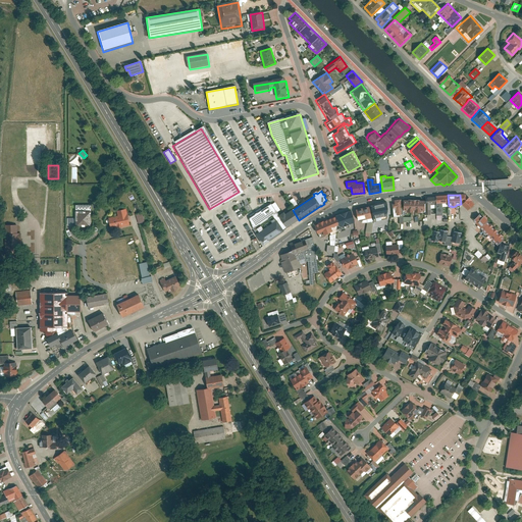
[(436,203),(436,214),(442,214),(442,203),(447,203),(447,196),(435,196),(435,197),(436,203)]
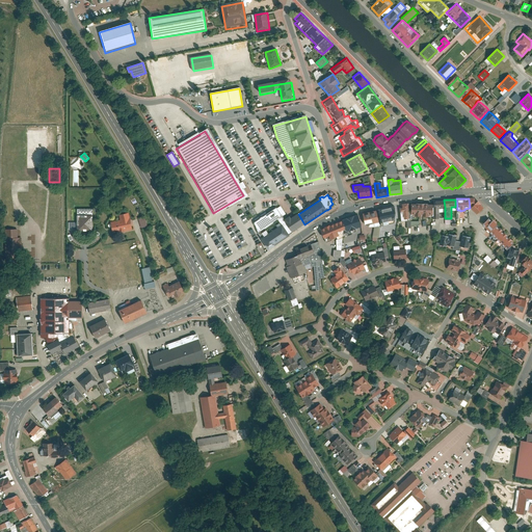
[(433,201),(433,218),(440,218),(440,207),(445,207),(444,201),(433,201)]
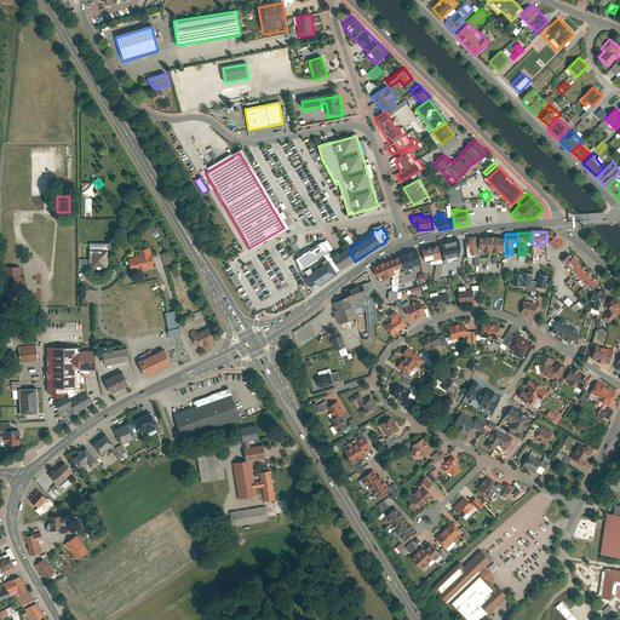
[(562,241),(555,234),(547,242),(555,250),(562,241)]
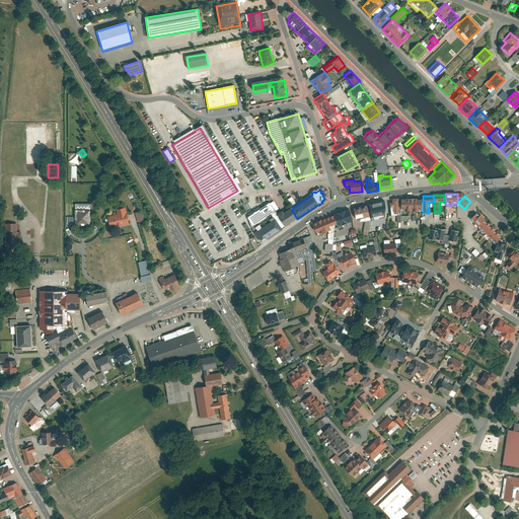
[(291,205),(295,203),(291,197),(287,200),(291,205)]
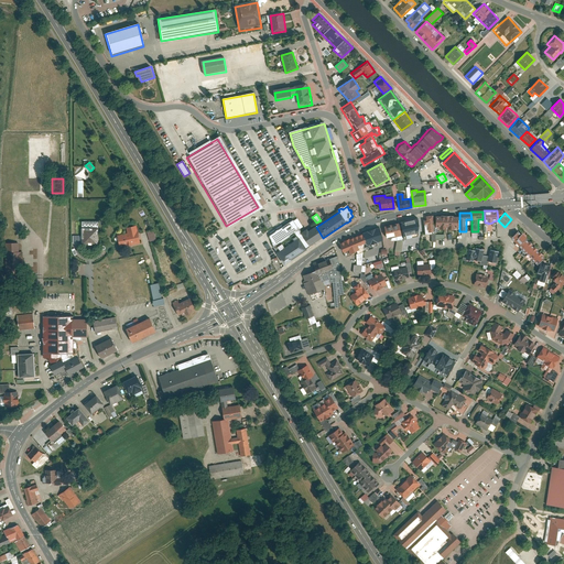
[(433,216),(424,216),(425,235),(435,234),(433,216)]
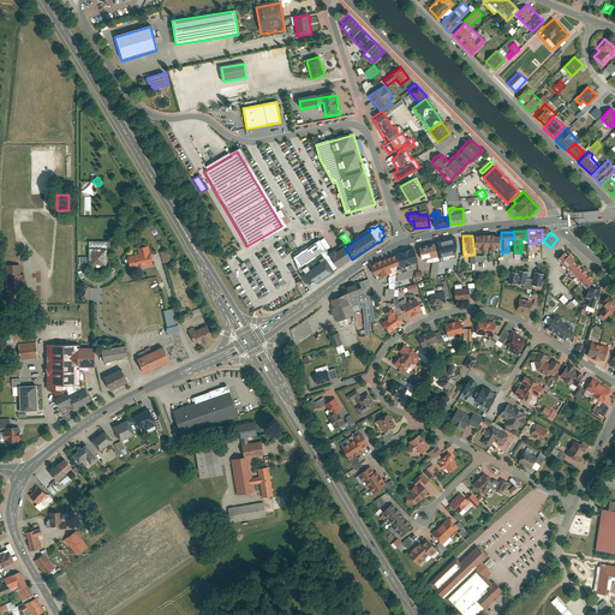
[(500,238),(476,238),(476,249),(481,249),(481,251),(487,252),(487,249),(489,249),(489,252),(495,252),(496,249),(500,250),(500,238)]
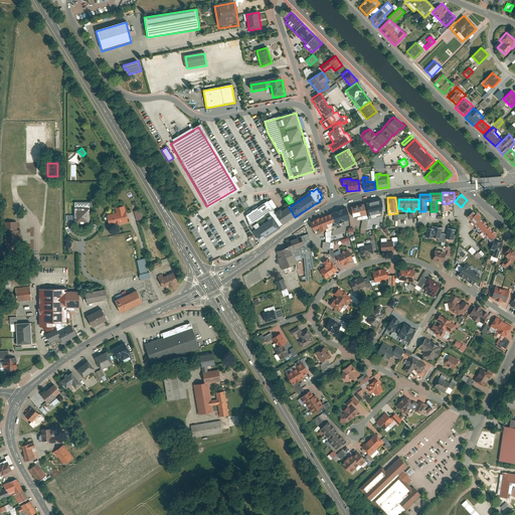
[(272,200),(268,203),(273,210),(277,208),(272,200)]
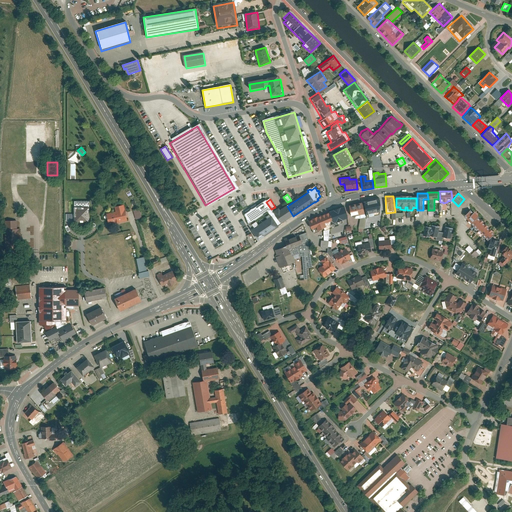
[(380,200),(365,202),(366,211),(369,210),(370,216),(377,214),(376,209),(381,208),(380,200)]
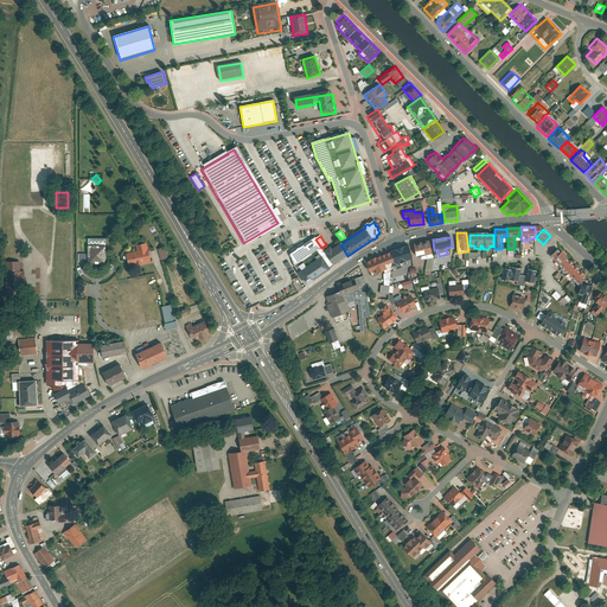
[(312,281),(333,266),(324,251),(321,248),(315,240),(314,238),(292,253),(289,255),(293,267),(306,286),(312,282),(312,281)]
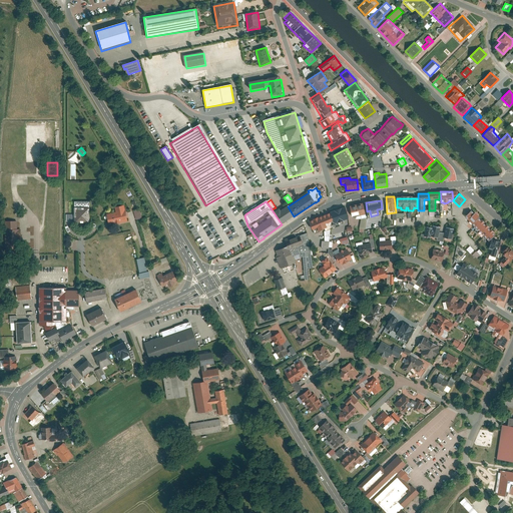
[(116,209),(107,211),(109,222),(127,218),(124,203),(115,205),(116,209)]
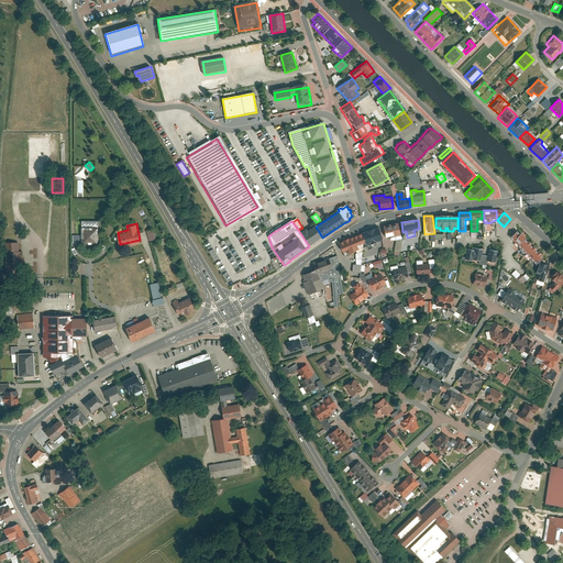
[(397,223),(384,227),(386,238),(400,234),(397,223)]
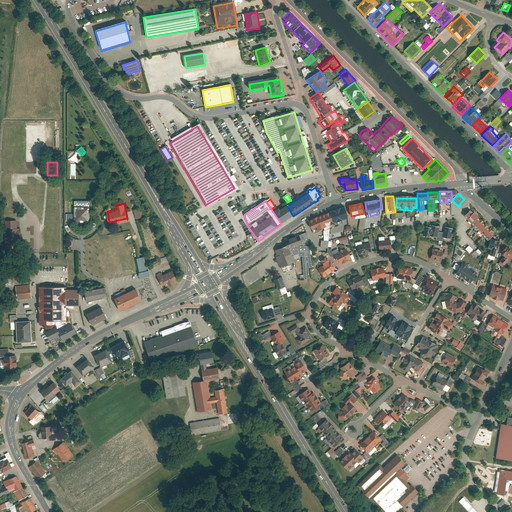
[(278,209),(273,212),(281,224),(293,216),(287,206),(279,211),(278,209)]
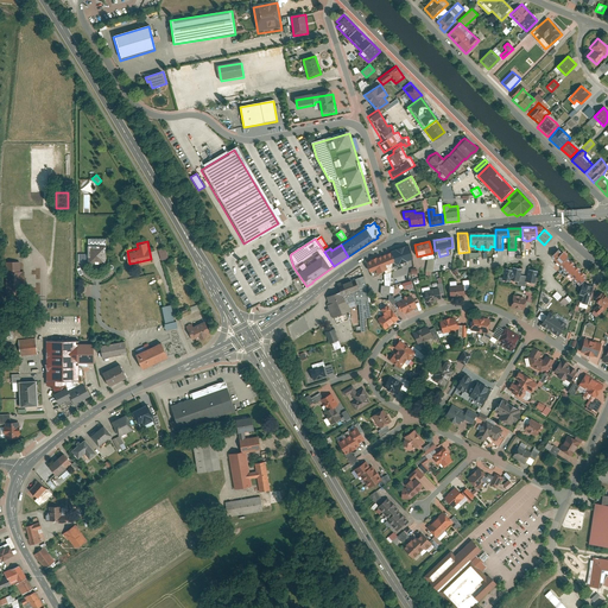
[(90,247),(89,261),(105,261),(105,248),(90,247)]
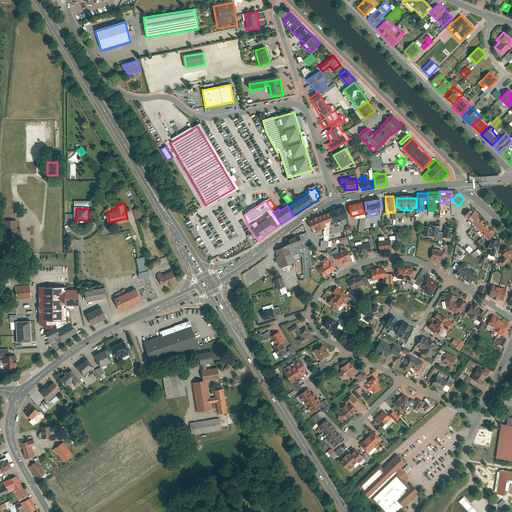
[(135,219),(141,218),(139,209),(133,210),(135,219)]
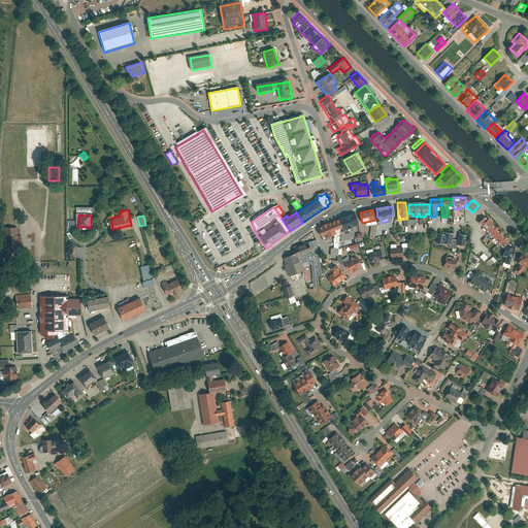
[(356,216),(340,220),(343,229),(351,227),(354,235),(358,233),(356,225),(358,224),(356,216)]
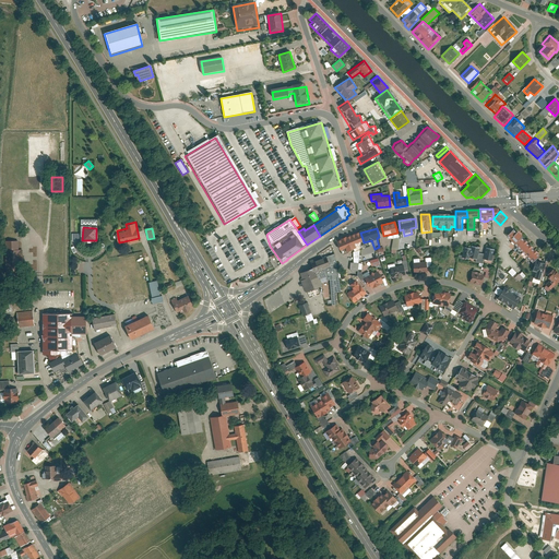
[(516,232),(513,229),(507,236),(511,241),(510,242),(528,261),(530,261),(532,263),(540,256),(518,232),(516,232)]
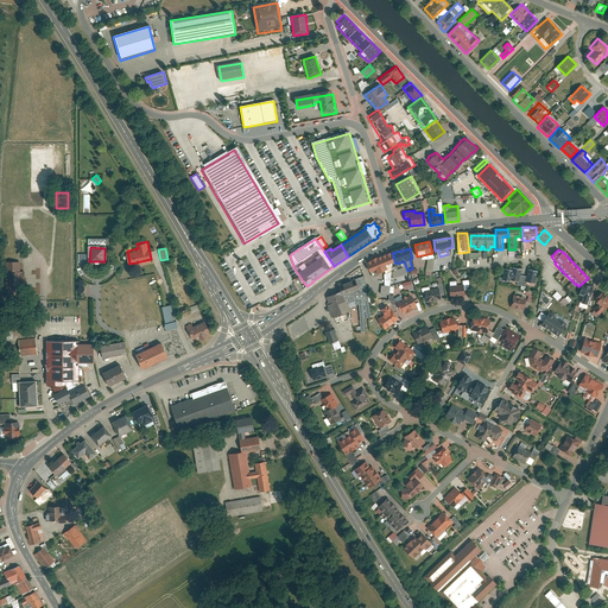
[(392,253),(367,264),(371,273),(378,271),(379,274),(390,271),(387,266),(396,264),(392,253)]
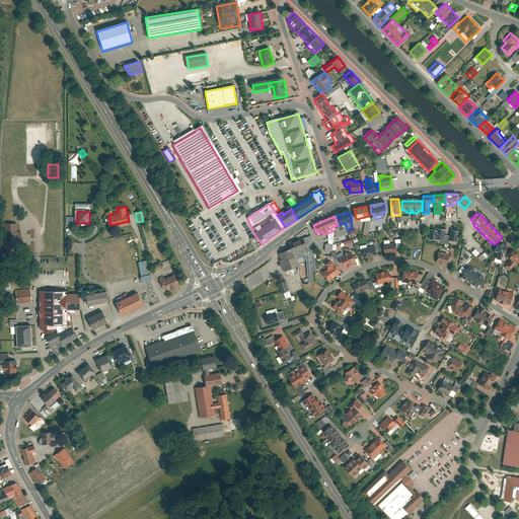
[(17,222),(4,222),(4,253),(14,253),(14,250),(18,250),(18,241),(20,241),(20,230),(17,230),(17,222)]
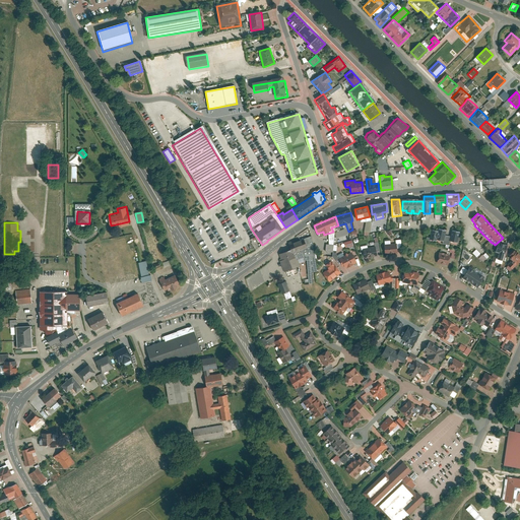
[(450,241),(458,243),(460,232),(451,230),(450,236),(445,235),(446,230),(437,229),(437,231),(431,230),(429,239),(443,241),(442,243),(449,244),(450,241)]
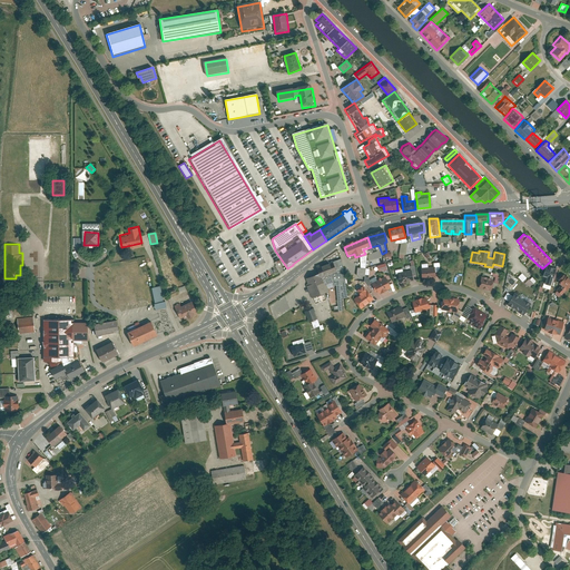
[(320,267),(322,274),(323,277),(336,273),(333,263),(320,267)]
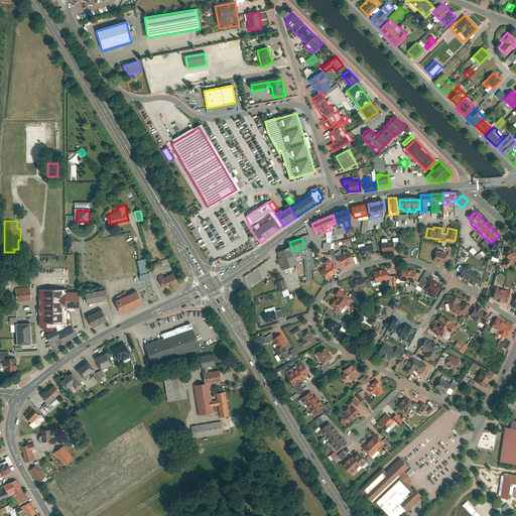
[(398,246),(398,238),(392,238),(392,242),(385,242),(385,239),(381,239),(381,243),(380,243),(380,252),(394,251),(393,246),(398,246)]
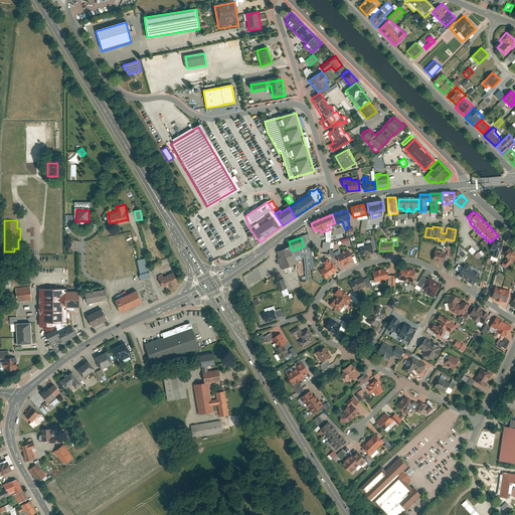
[(371,248),(376,248),(374,239),(370,239),(370,244),(363,245),(363,242),(357,243),(359,255),(372,253),(371,248)]
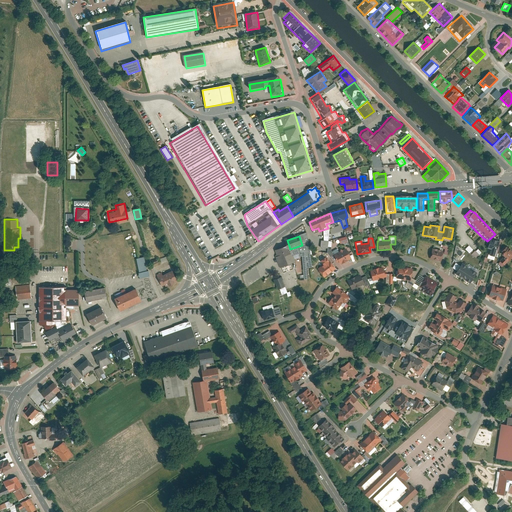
[(499,241),(490,239),(488,248),(491,249),(489,256),(495,257),(499,241)]
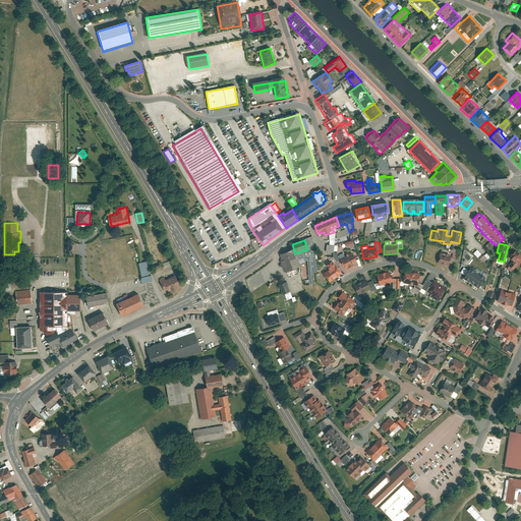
[(285,273),(300,267),(295,253),(294,250),(279,255),(283,265),(285,273)]
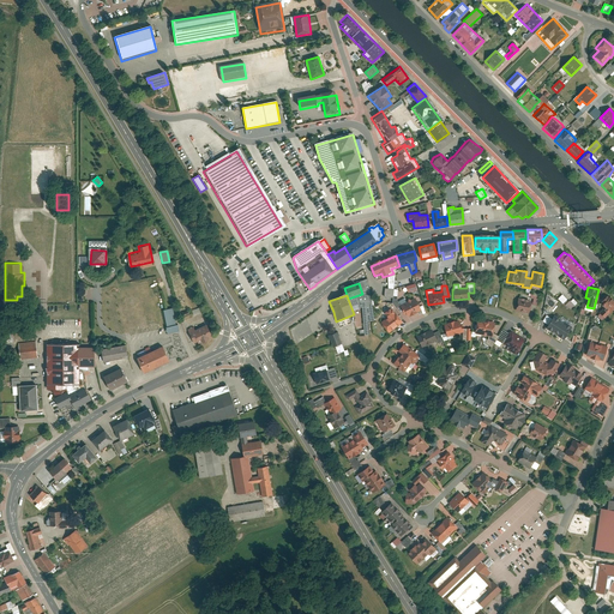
[(599,304),(603,308),(596,315),(602,320),(613,308),(613,301),(608,295),(599,304)]
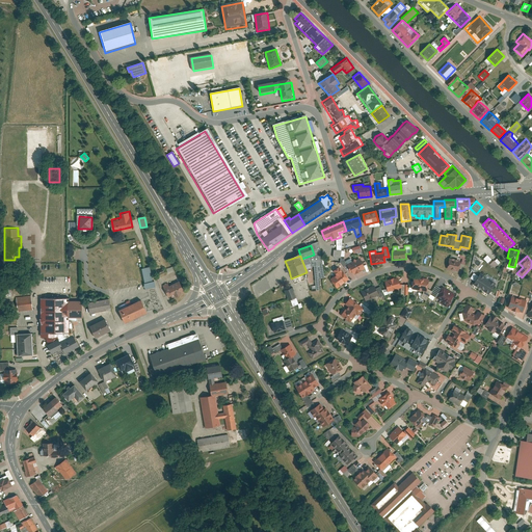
[(448,258),(446,269),(458,271),(461,260),(448,258)]
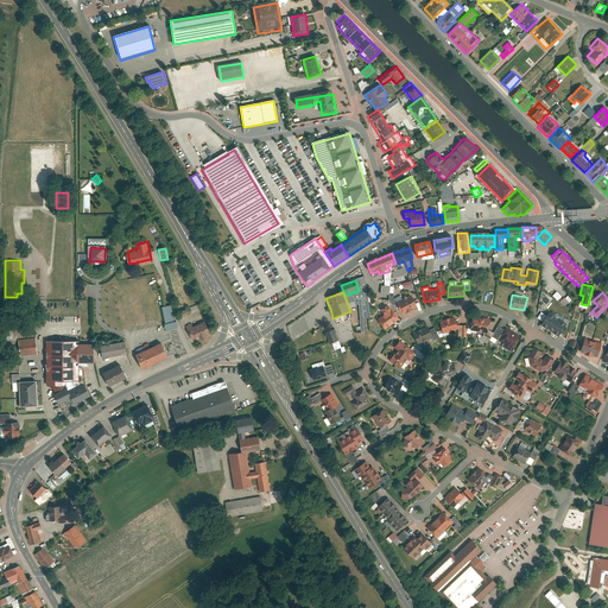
[(564,306),(571,299),(567,295),(561,302),(564,306)]
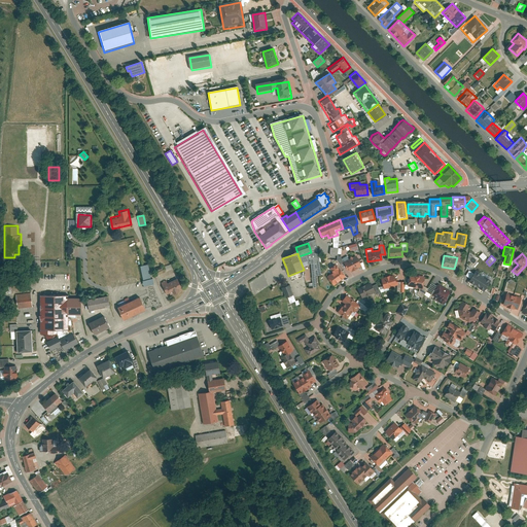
[(349,272),(361,267),(356,256),(344,261),(349,272)]
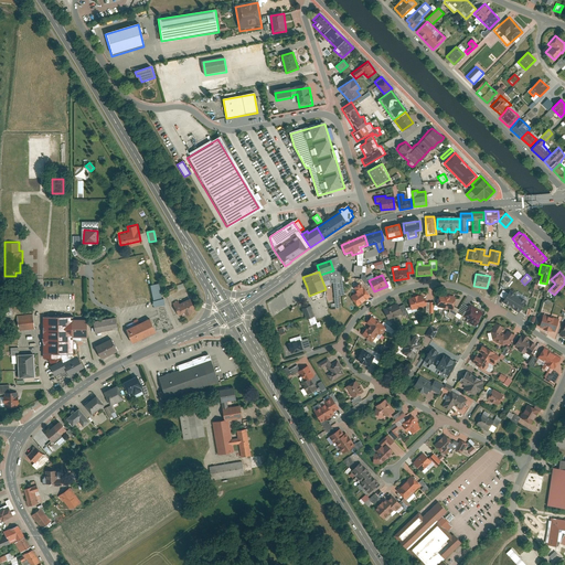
[(369,297),(359,283),(352,287),(355,291),(350,296),(356,305),(369,297)]
